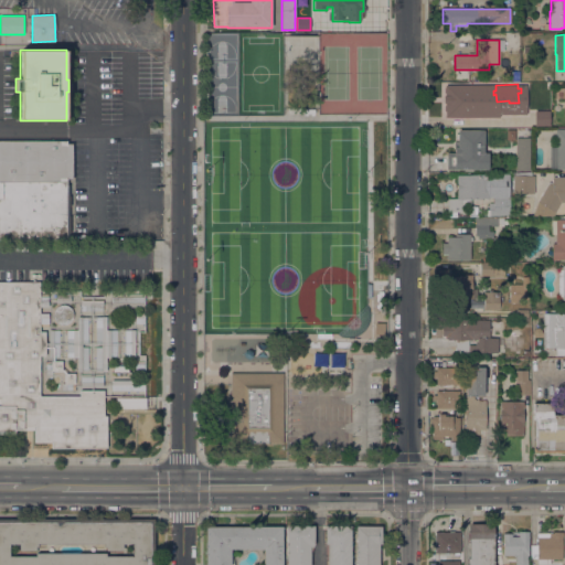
[(469,86),(468,110),(447,109),(447,102),(445,102),(445,94),(447,94),(447,86),(469,86)]
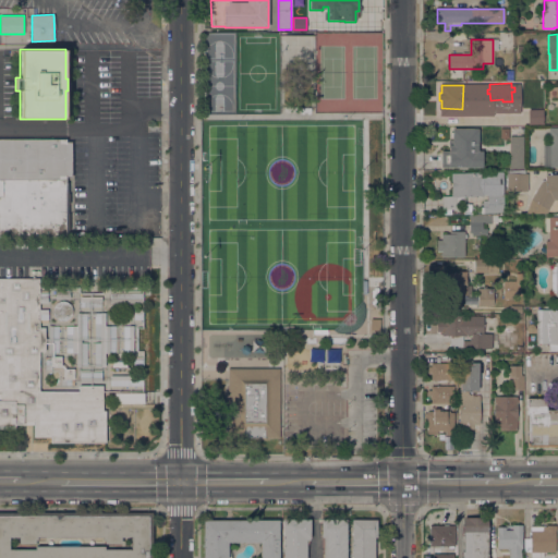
[(485,102),(486,116),(473,116),(472,104),(485,102)]
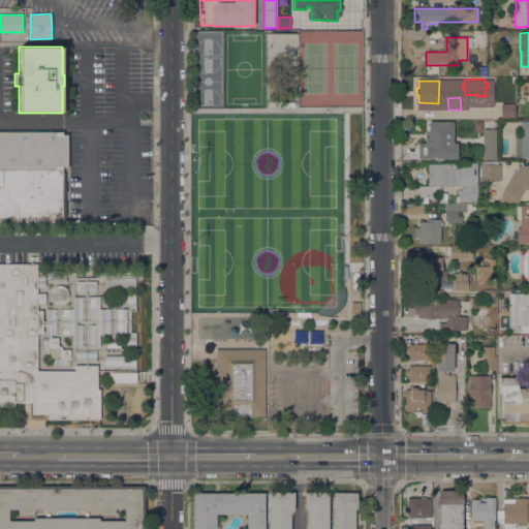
[(528,158),(515,158),(515,137),(520,137),(520,121),(528,121),(528,158)]
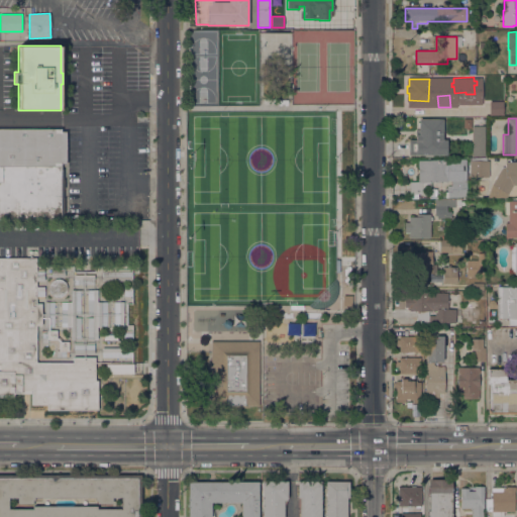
[(442,119),(442,140),(446,140),(446,156),(409,154),(409,140),(415,140),(415,134),(419,134),(419,119),(442,119)]
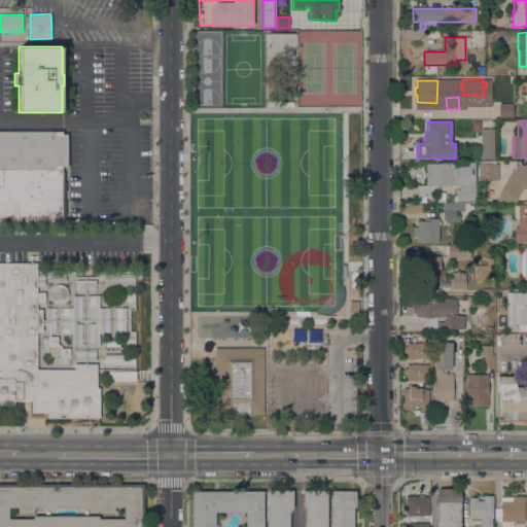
[(494,129),(494,159),(481,159),(481,129),(494,129)]
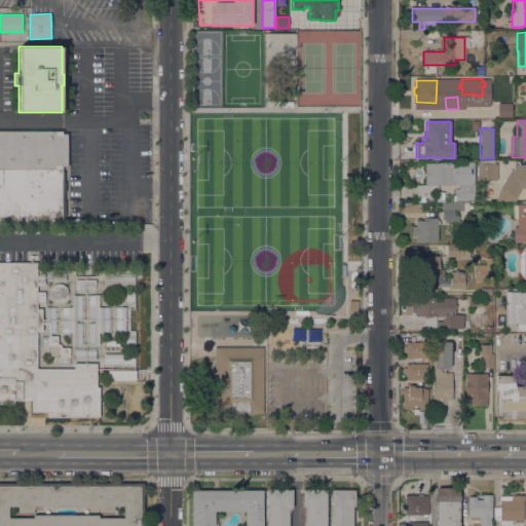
[(0,130),(62,130),(62,134),(67,134),(67,167),(62,167),(62,172),(65,172),(65,222),(62,222),(62,224),(0,224),(0,130)]
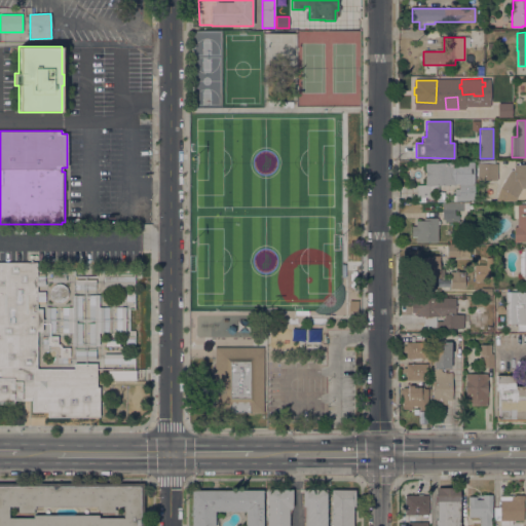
[(474,162),(475,200),(455,200),(455,189),(459,189),(459,183),(455,183),(455,185),(429,186),(429,197),(417,198),(417,185),(425,185),(425,163),(471,162),(474,162)]
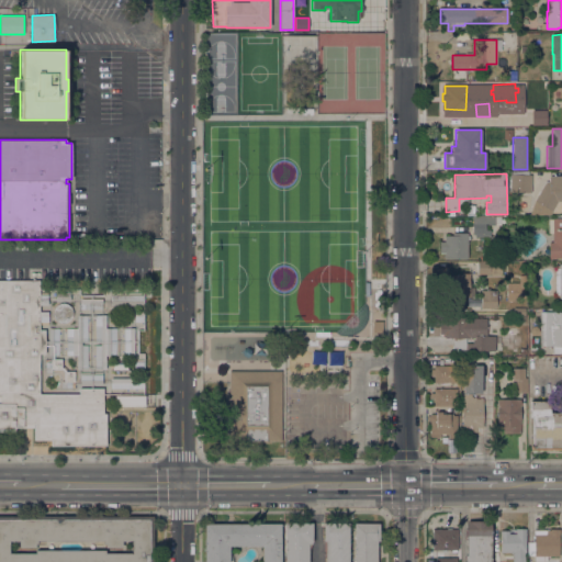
[(531,175),(531,192),(510,192),(512,175),(531,175)]
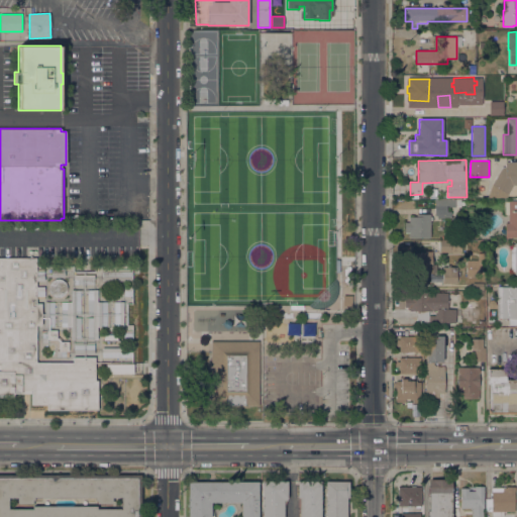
[(516,163),(516,185),(513,185),(507,195),(506,194),(503,198),(487,198),(492,185),(502,167),(505,167),(506,163),(516,163)]
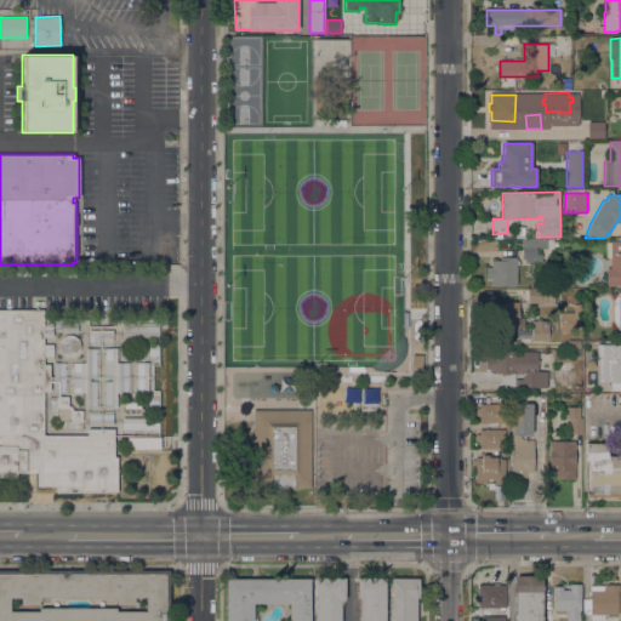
[(525,238),(514,239),(513,228),(524,227),(525,238)]
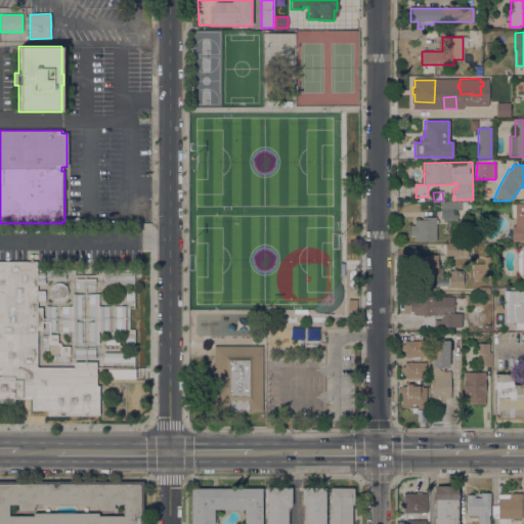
[(467,210),(457,210),(457,221),(443,221),(443,218),(441,218),(440,203),(467,203),(467,210)]
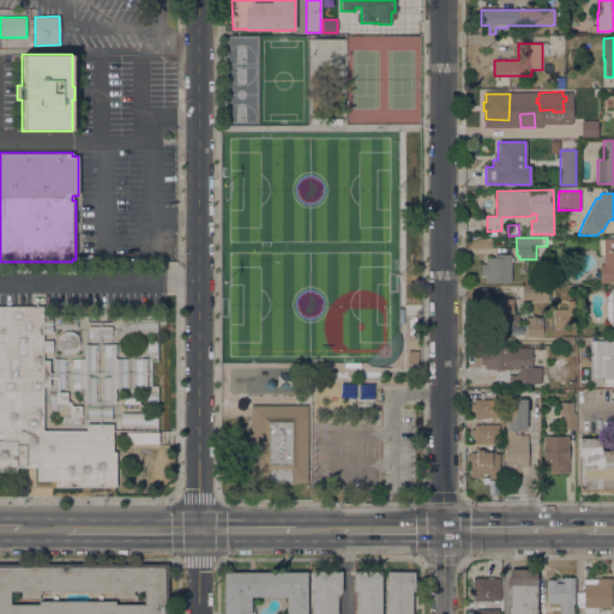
[(613,282),(600,282),(600,265),(603,265),(603,254),(600,254),(600,240),(603,240),(603,238),(613,238),(613,282)]
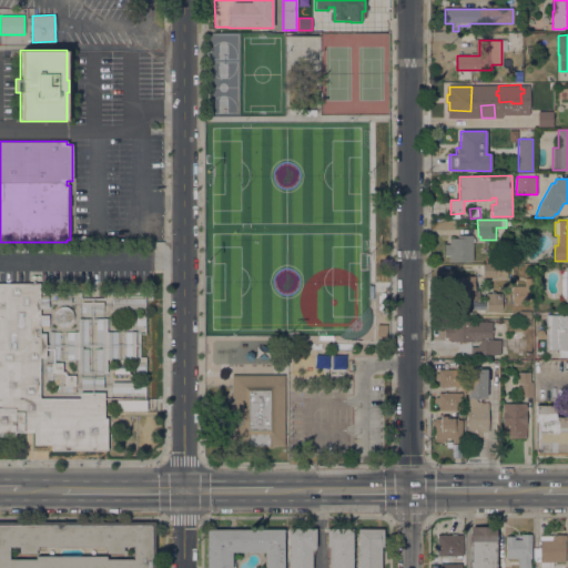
[(449,262),(449,255),(444,255),(444,244),(449,244),(449,237),(457,239),(457,235),(473,235),(473,262),(449,262)]
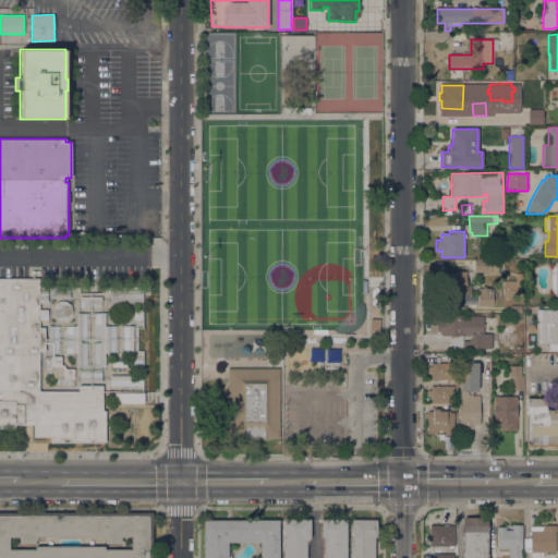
[(499,261),(499,273),(474,271),(474,261),(499,261)]
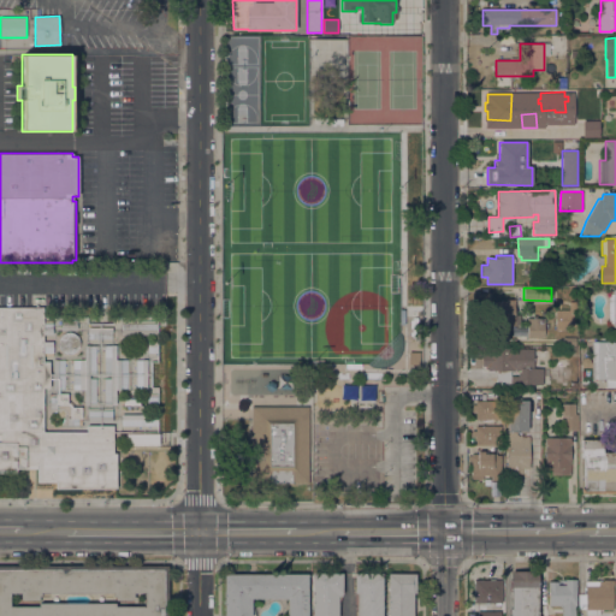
[(514,317),(517,317),(517,325),(487,325),(487,312),(492,312),(493,300),(515,300),(514,317)]
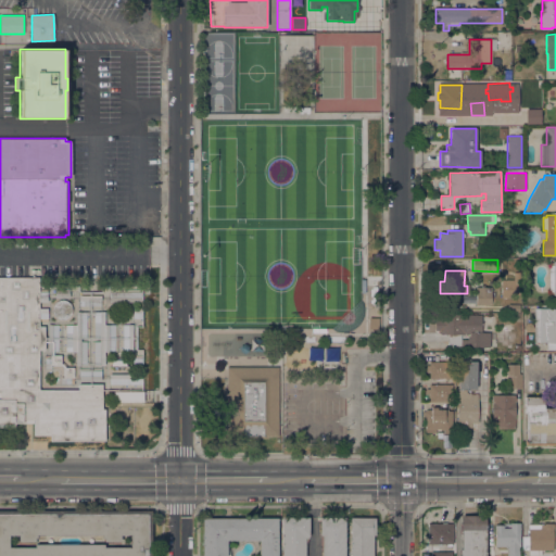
[(519,272),(519,294),(502,294),(502,279),(514,279),(514,272),(519,272)]
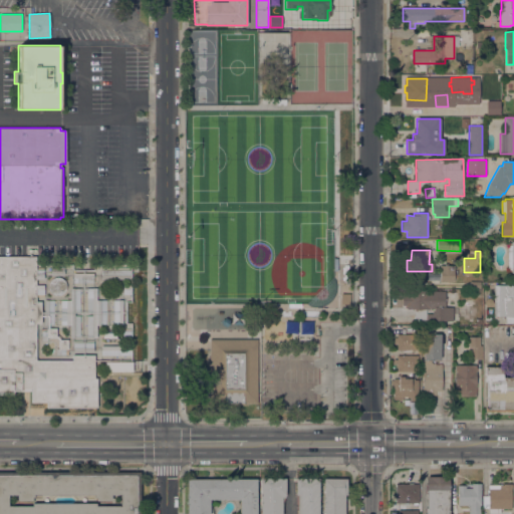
[(0,257),(35,257),(35,270),(43,270),(43,279),(35,279),(35,285),(43,285),(43,296),(35,296),(35,301),(40,301),(40,323),(35,323),(35,360),(72,360),(72,355),(93,354),(93,378),(95,378),(96,408),(46,408),(46,403),(31,403),(31,392),(13,392),(13,395),(0,395),(0,257)]
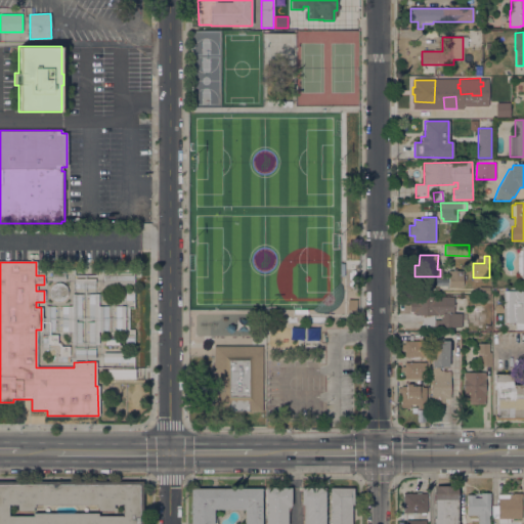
[(463,288),(448,287),(448,270),(463,270),(463,288)]
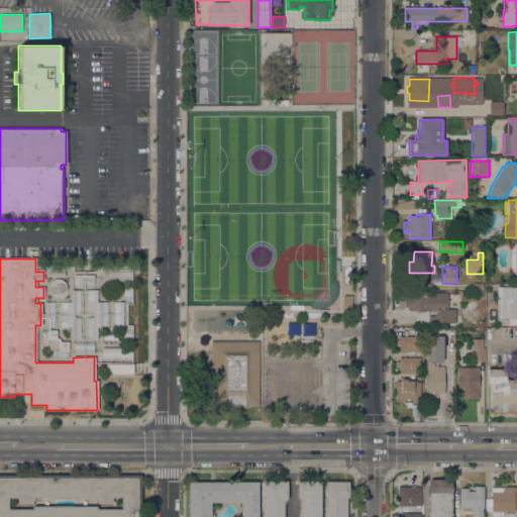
[(100,281),(131,280),(130,270),(100,271),(100,281)]
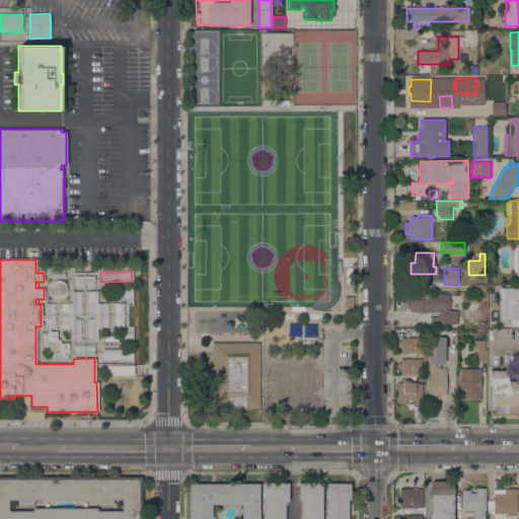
[(94,276),(94,281),(84,281),(84,285),(74,285),(74,276),(94,276)]
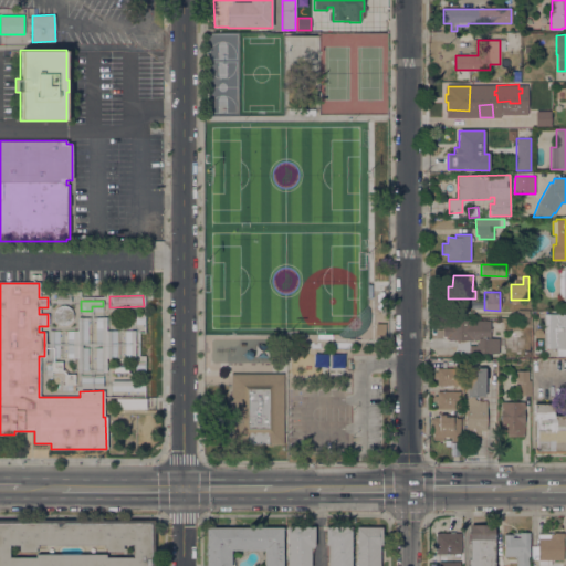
[(63,325),(60,324),(58,323),(55,321),(54,317),(53,314),(54,311),(56,308),(59,306),(62,305),(65,305),(67,306),(70,308),(72,311),(73,314),(73,317),(72,320),(70,323),(66,324),(63,325)]
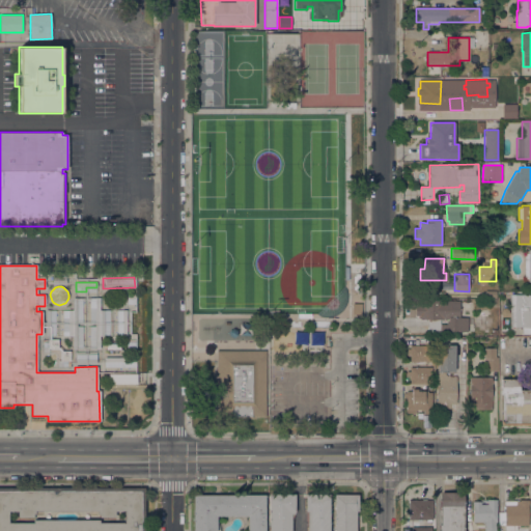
[(530,294),(530,334),(523,334),(523,327),(510,327),(510,294),(530,294)]
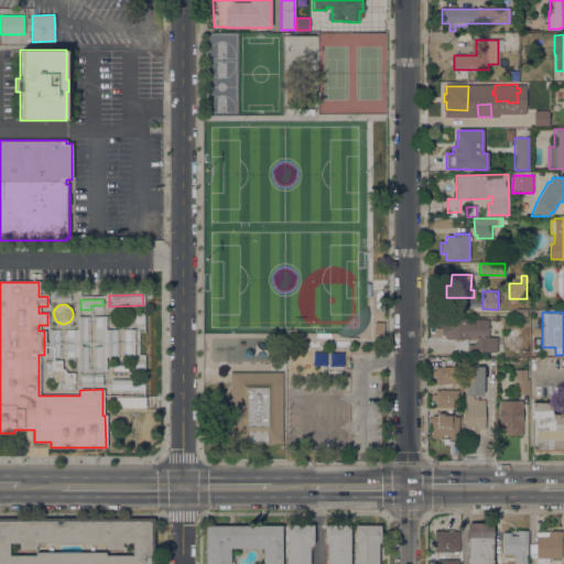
[(82,370),(77,370),(77,357),(73,357),(73,340),(72,340),(72,329),(77,329),(77,316),(83,316),(82,370)]
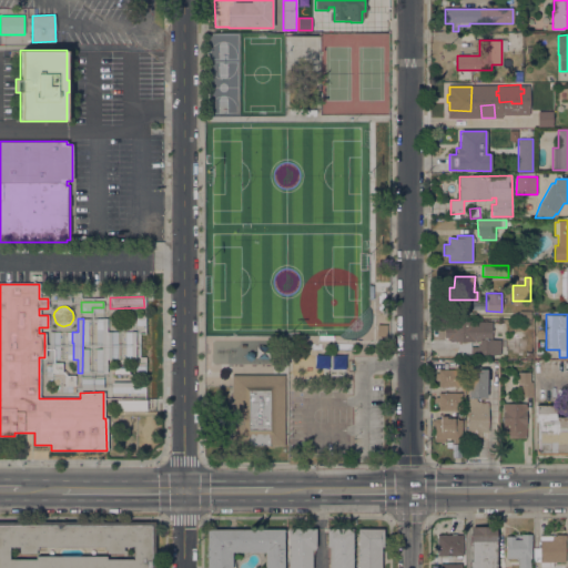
[(112,343),(111,343),(111,359),(107,359),(107,373),(102,373),(102,318),(107,318),(107,332),(112,332),(112,343)]
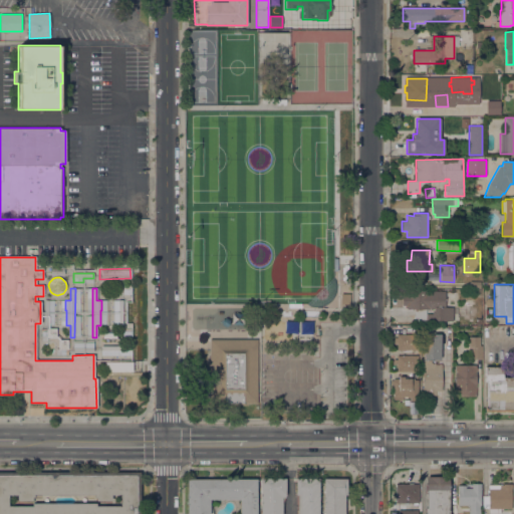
[(445,307),(453,308),(452,321),(426,320),(426,321),(415,321),(415,310),(407,309),(407,305),(403,305),(403,295),(407,295),(407,290),(445,291),(445,307)]
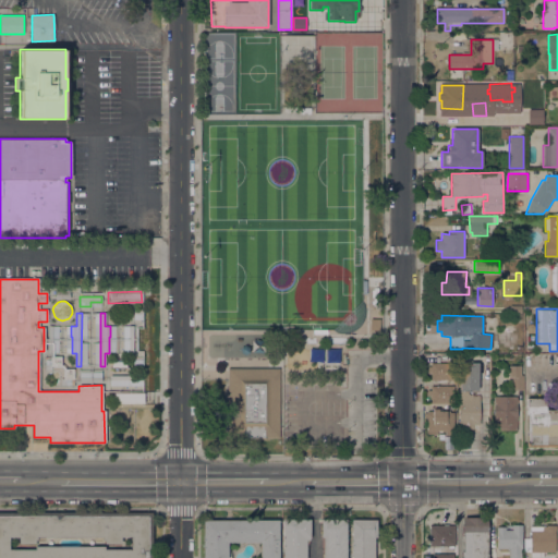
[(380,319),(380,330),(370,330),(371,319),(380,319)]
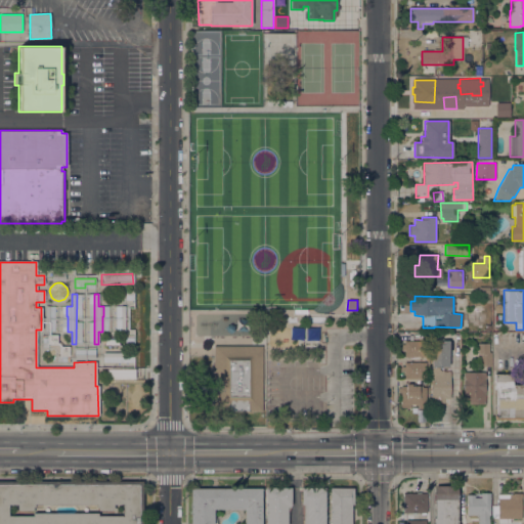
[(47,346),(41,346),(41,337),(46,337),(46,334),(56,334),(56,343),(47,343),(47,346)]
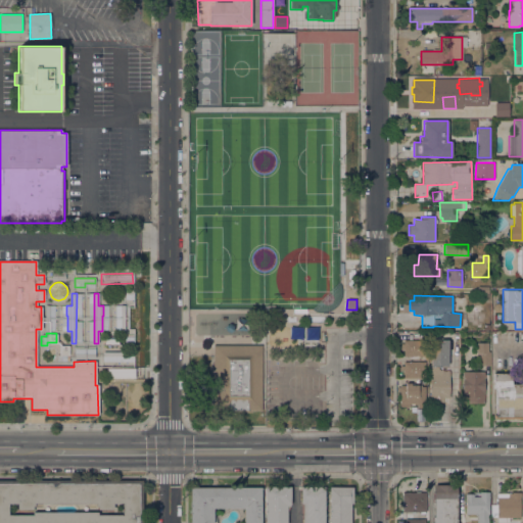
[(420,340),(420,338),(423,338),(423,340),(425,340),(425,357),(403,357),(403,349),(401,349),(401,343),(403,343),(403,340),(420,340)]
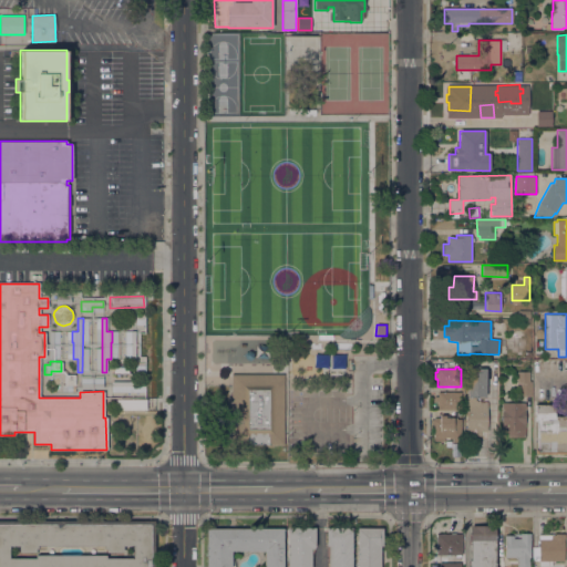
[(485,398),(467,397),(467,371),(476,371),(477,368),(486,368),(486,369),(485,398)]
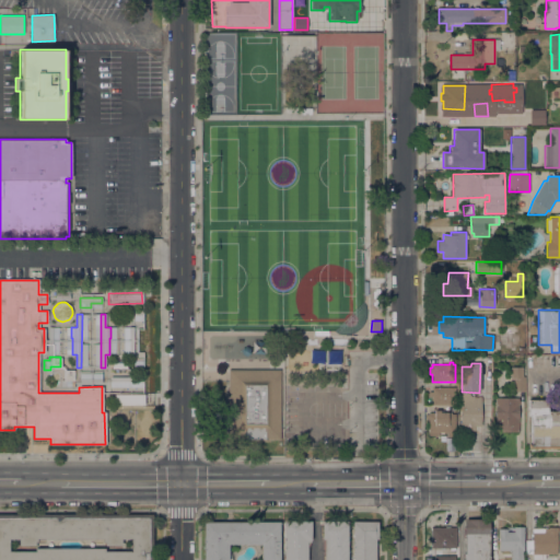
[(523,366),(523,376),(525,376),(525,392),(512,392),(512,377),(511,377),(511,366),(523,366)]
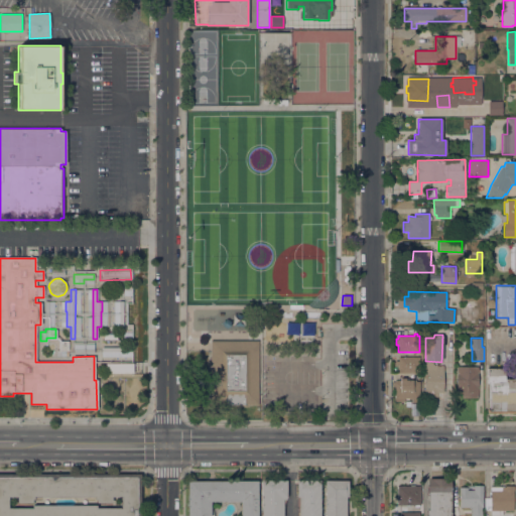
[(68,356),(55,356),(55,350),(58,350),(58,340),(68,341),(68,356)]
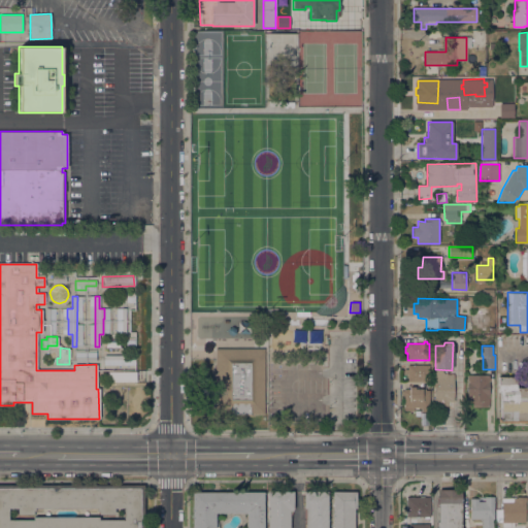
[(264,349),(265,415),(217,415),(216,359),(216,349),(264,349)]
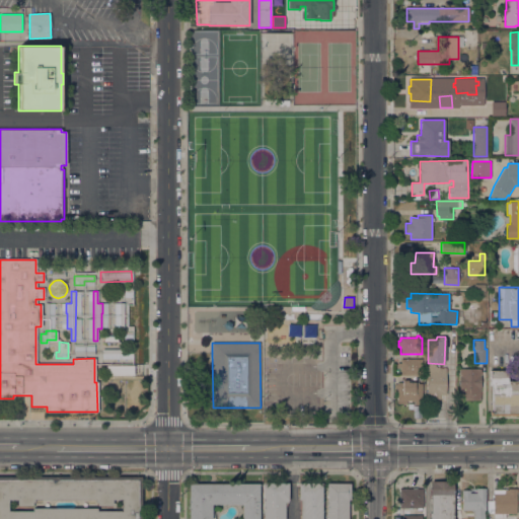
[(73,353),(73,345),(93,345),(93,354),(73,353)]
